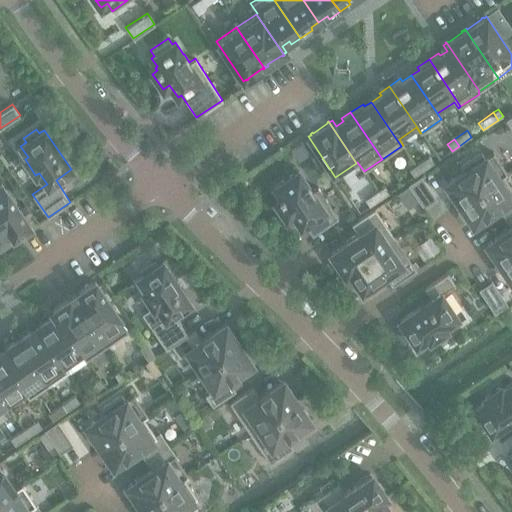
[(452,193),(450,194),(459,207),(504,177),(503,176),(507,173),(493,152),(485,157),(481,151),(460,165),(464,171),(446,184),(452,193)]
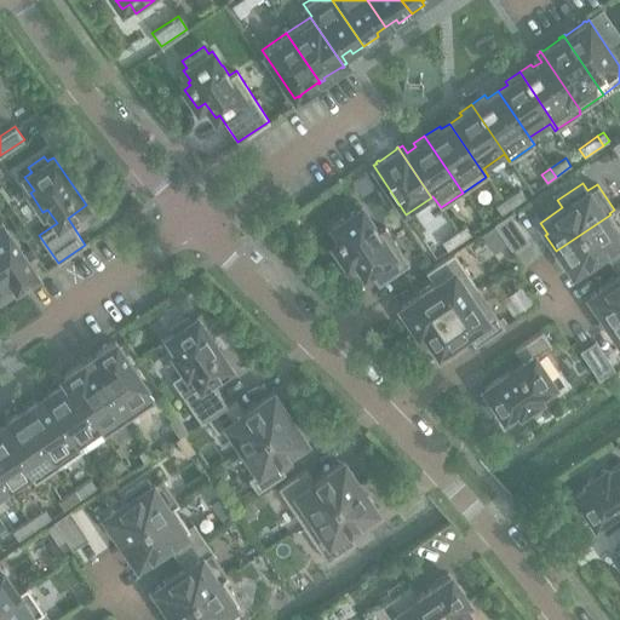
[(526,197),(520,189),(501,200),(507,210),(526,197)]
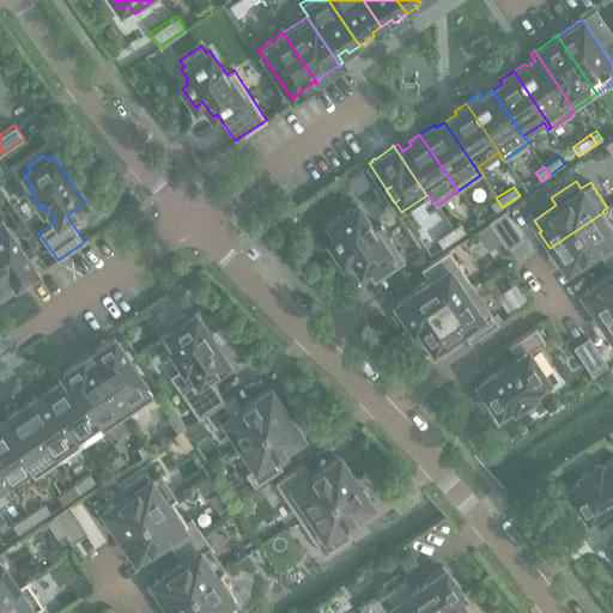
[(490,202),(496,211),(502,207),(496,198),(490,202)]
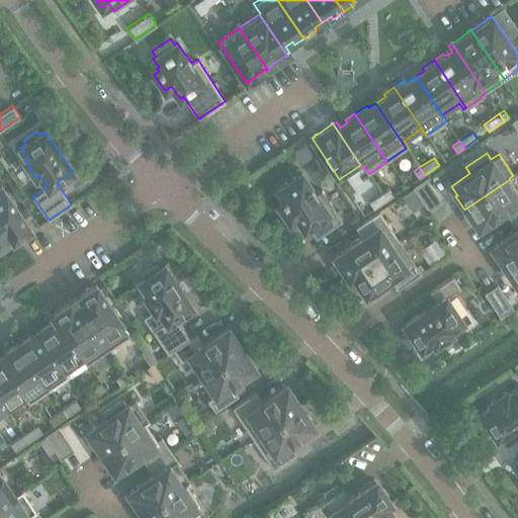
[(311,185),(310,185),(301,172),(277,188),(283,197),(281,198),(283,201),(278,204),(288,221),(295,216),(304,229),(308,226),(316,238),(342,221),(321,189),(316,193),(311,185)]
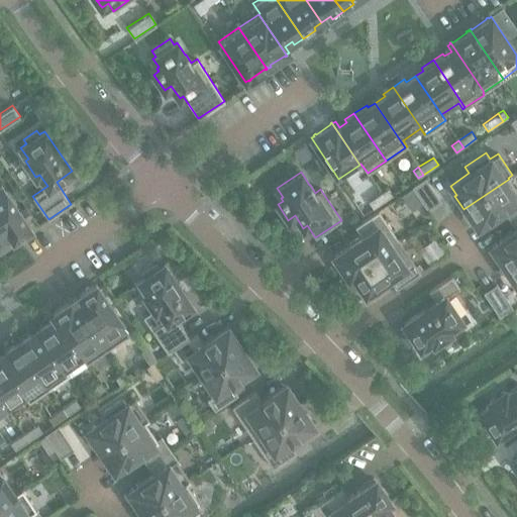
[(428,208),(439,200),(425,179),(413,187),(428,208)]
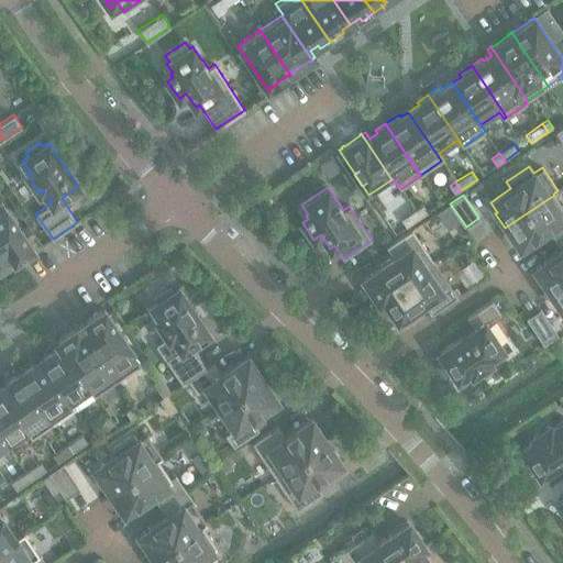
[(562,233),(562,207),(554,195),(505,228),(511,238),(514,235),(520,246),(548,227),(555,239),(562,233)]
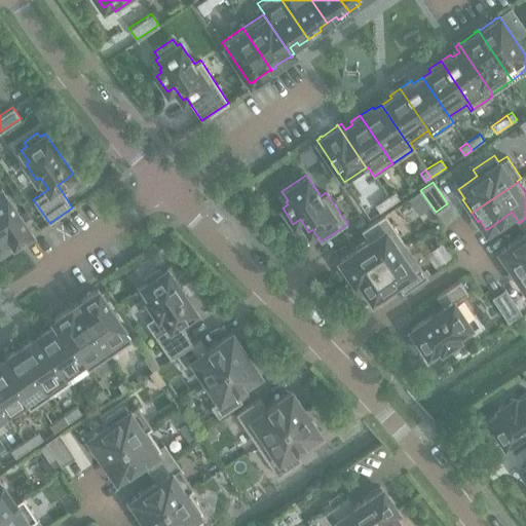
[(0,189),(0,237),(3,241),(10,237),(13,241),(30,230),(1,188),(0,189)]
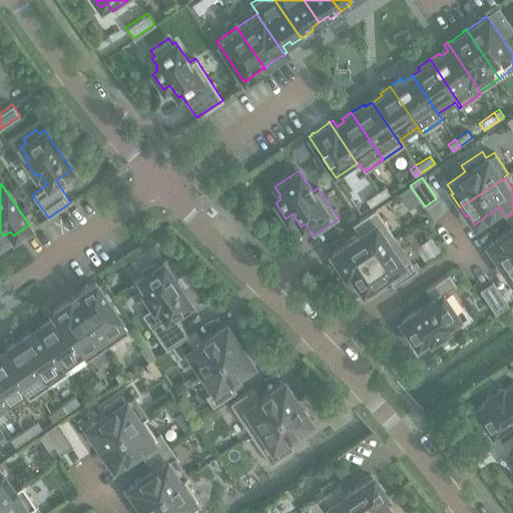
[(390,193),(385,186),(376,192),(381,199),(390,193)]
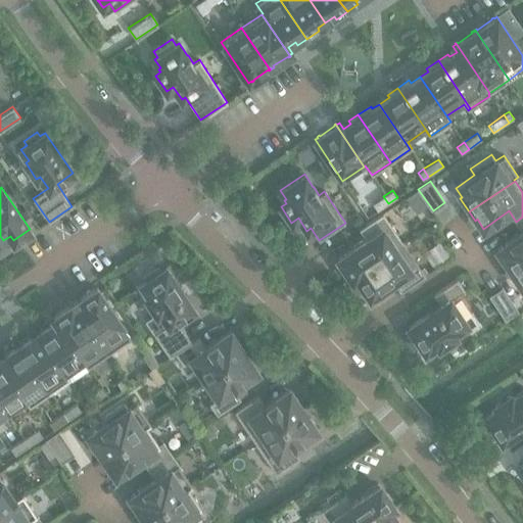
[(373,203),(377,210),(388,203),(383,196),(373,203)]
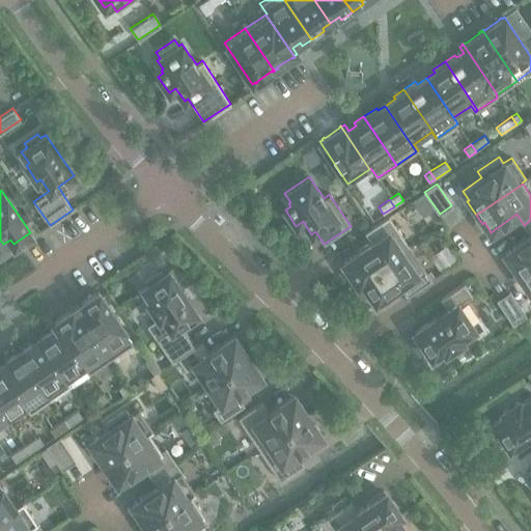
[(355,280),(356,282),(357,283),(410,248),(390,219),(389,216),(371,228),(364,232),(370,242),(358,251),(359,252),(343,262),(345,266),(344,266),(345,268),(346,267),(355,280)]
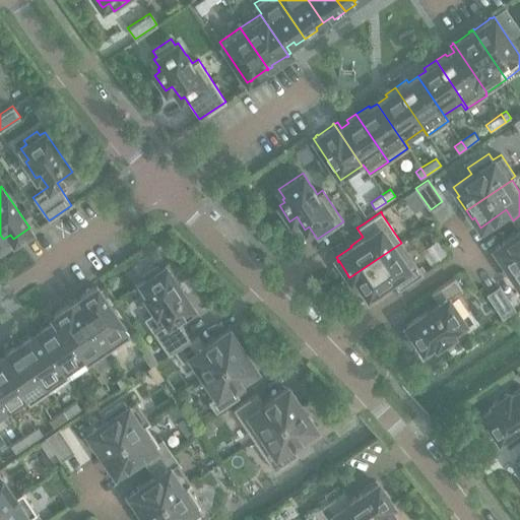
[(358,215),(350,220),(355,229),(356,228),(364,223),(358,215)]
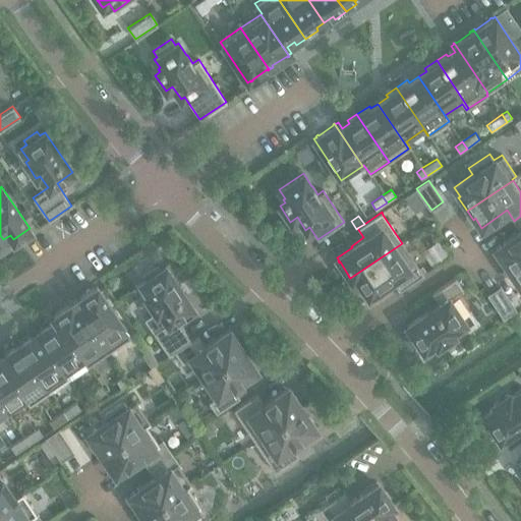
[(520,216),(514,221),(520,230),(496,248),(502,257),(500,258),(506,268),(520,256),(520,216)]
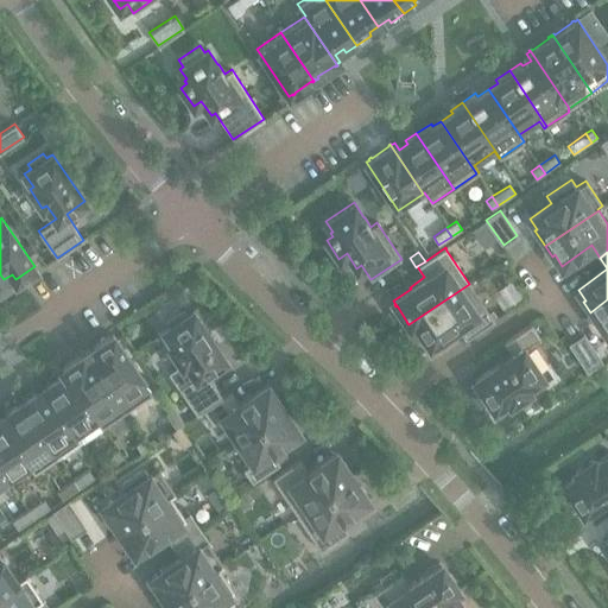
[(506,306),(521,296),(511,280),(495,291),(506,306)]
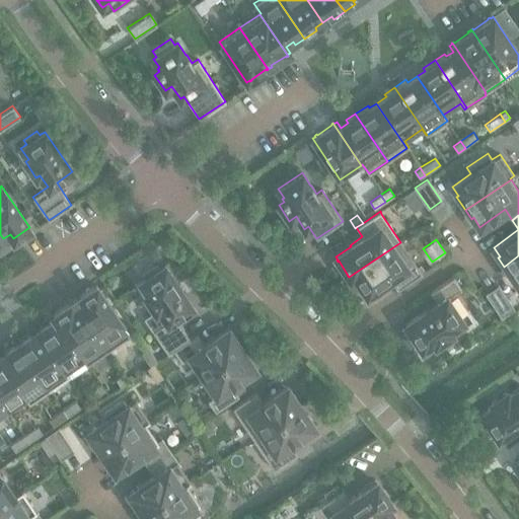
[(398,289),(422,273),(400,242),(349,277),(350,278),(354,276),(367,294),(377,287),(379,289),(391,280),(398,289)]
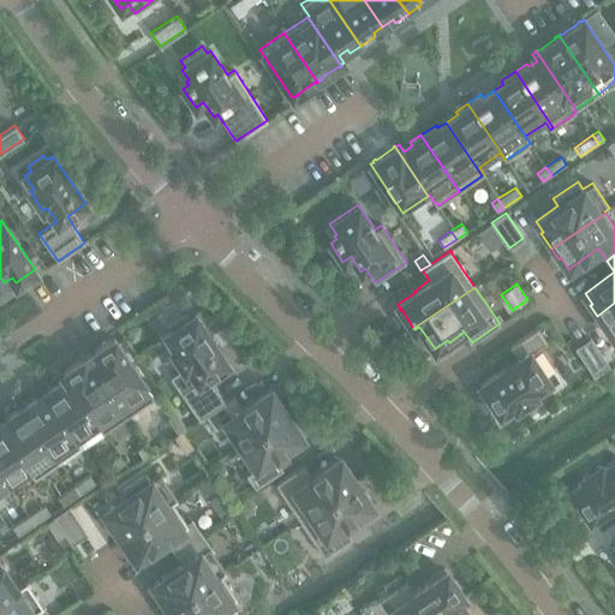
[(614,303),(597,316),(607,332),(609,330),(614,338),(614,303)]
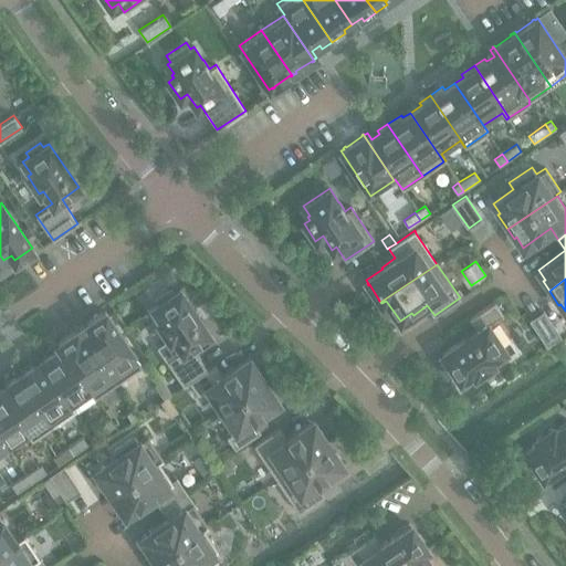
[(166,360),(184,386),(190,381),(208,369),(192,346),(209,334),(185,297),(179,290),(175,293),(174,294),(170,290),(156,299),(158,303),(157,304),(158,305),(153,307),(161,321),(158,323),(169,339),(174,337),(182,350),(166,360)]
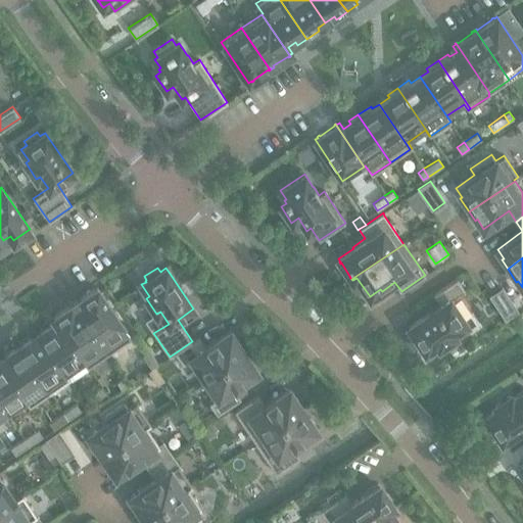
[(465,291),(457,279),(433,294),(441,304),(409,327),(412,331),(411,331),(412,332),(408,335),(417,348),(421,346),(422,347),(425,351),(436,343),(439,346),(455,336),(453,333),(466,324),(450,300),(465,291)]
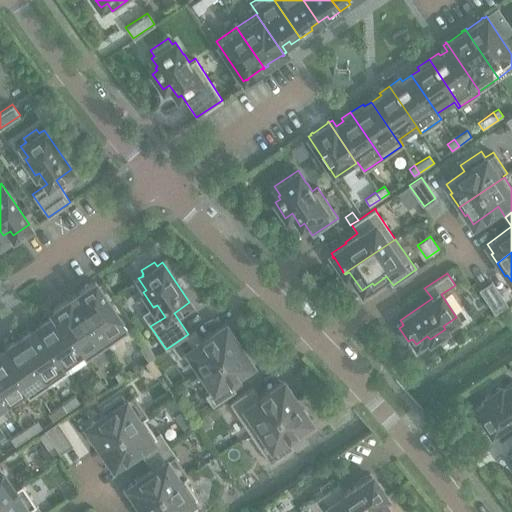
[(128,330),(95,281),(72,297),(105,346),(128,330)]
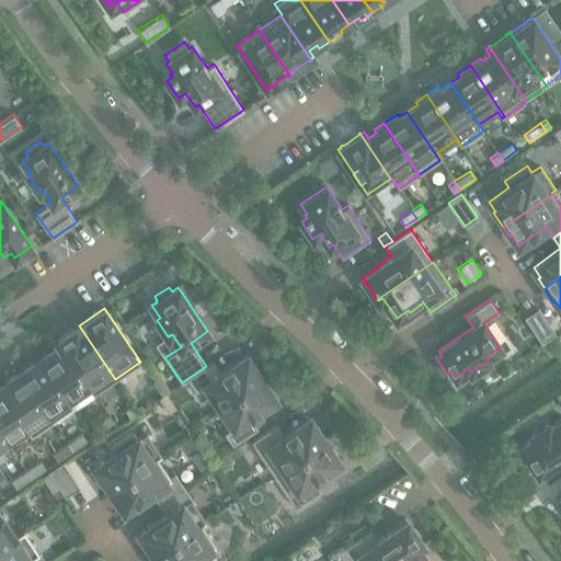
[(541,341),(554,332),(538,309),(526,317),(541,341)]
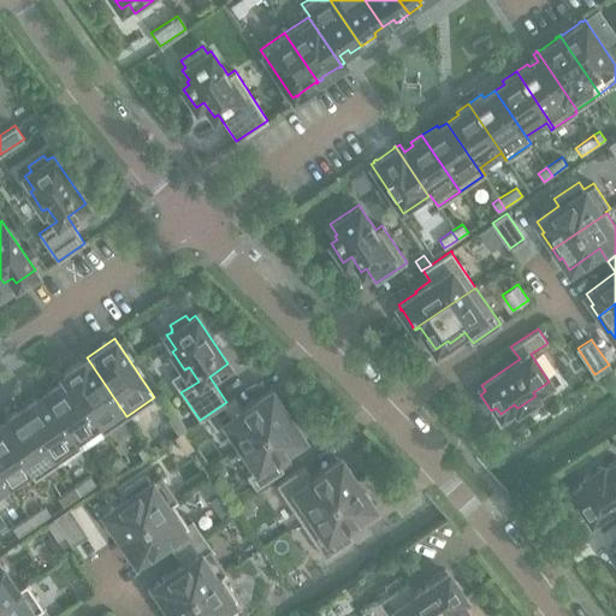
[(126,416),(87,357),(64,373),(104,432),(126,416)]
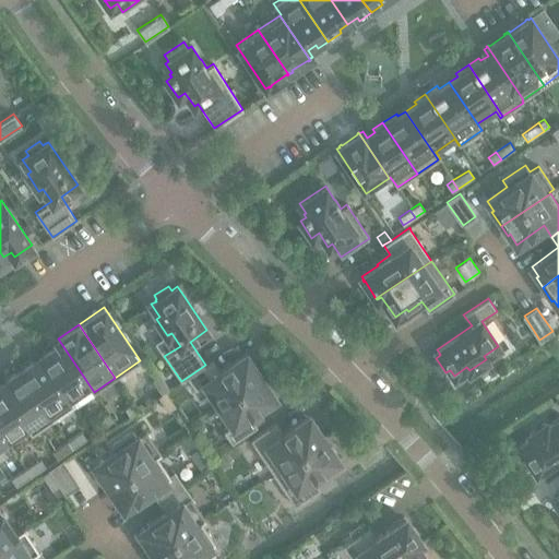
[(57,339),(60,344),(40,357),(73,405),(74,405),(69,396),(87,383),(93,392),(94,392),(58,339),(57,339)]
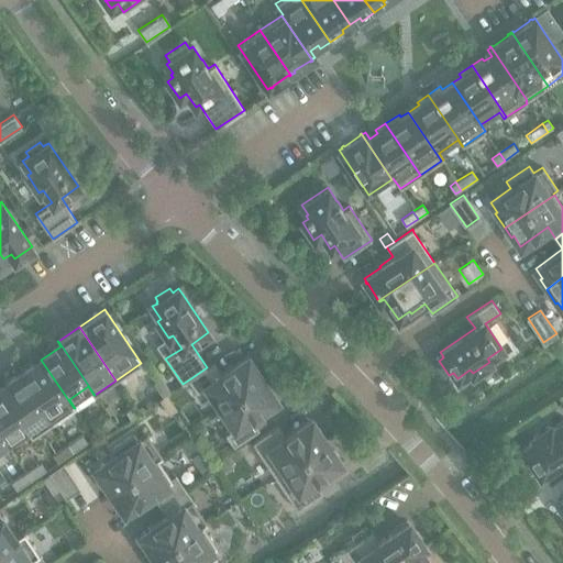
[(214,363),(207,367),(189,379),(197,392),(206,386),(220,407),(263,378),(256,368),(257,367),(255,365),(254,366),(247,356),(232,367),(232,366),(222,373),(222,374),(214,363)]
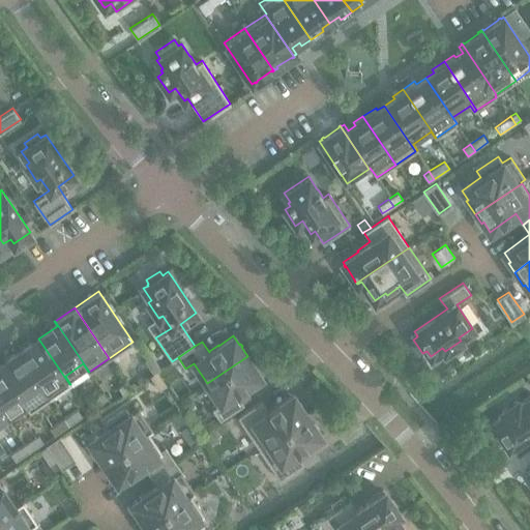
[(69,384),(38,339),(19,352),(50,398),(69,384)]
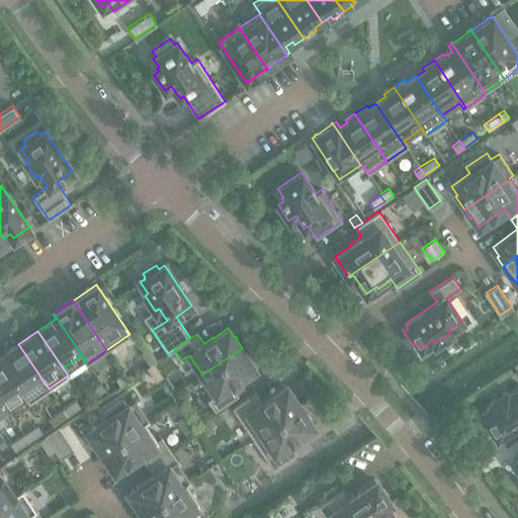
[(49,389),(18,344),(0,355),(0,357),(29,402),(49,389)]
